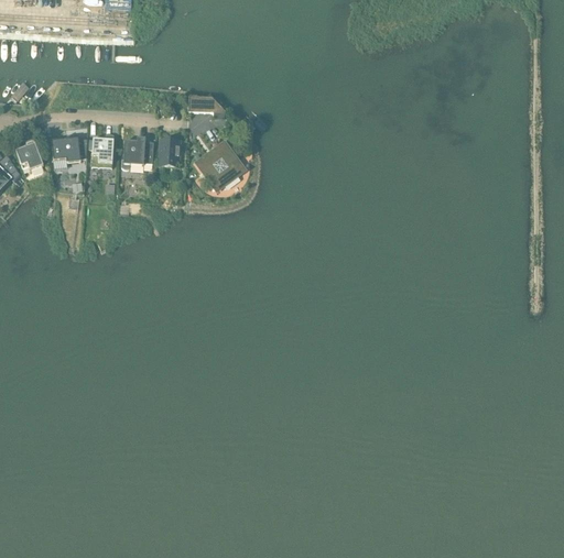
[(212,97),(188,95),(188,109),(225,111),(225,109),(212,97)]
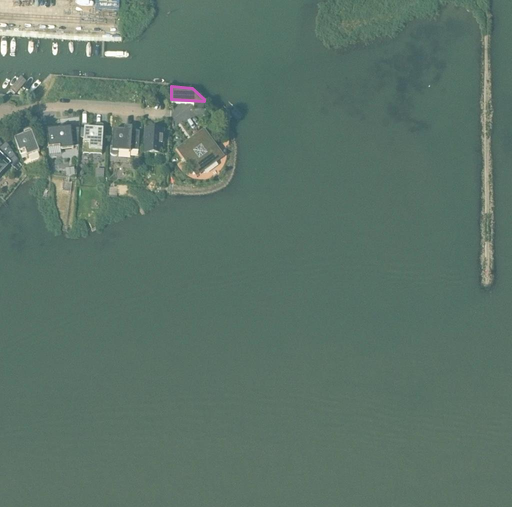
[(79,133),(79,124),(71,125),(71,120),(63,120),(64,124),(46,126),(48,144),(60,142),(60,146),(73,145),(73,143),(78,142),(79,133)]
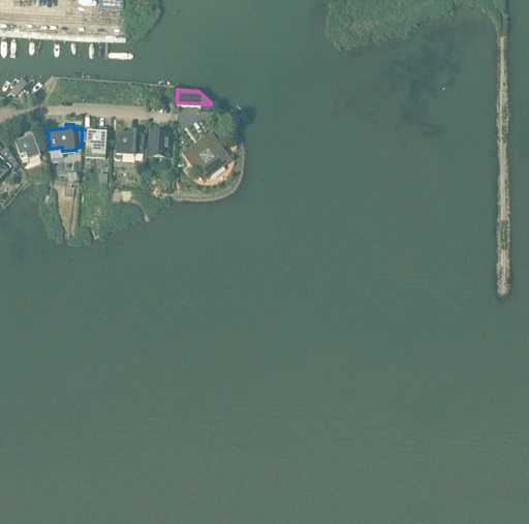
[(106,126),(99,125),(99,129),(87,128),(86,147),(92,147),(92,151),(105,152),(106,126)]
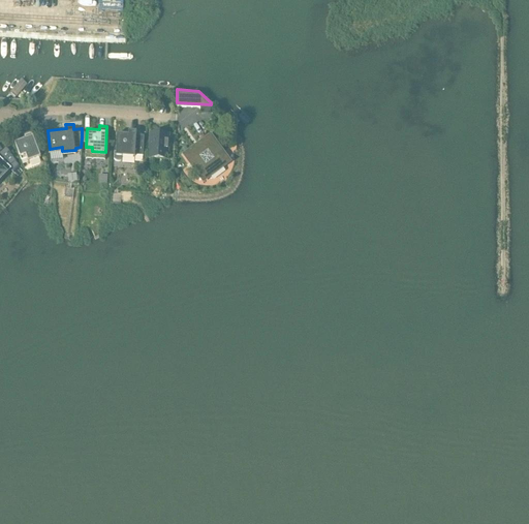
[(114,148),(114,154),(115,155),(115,156),(116,156),(117,157),(118,157),(119,157),(120,157),(121,156),(122,155),(122,153),(134,153),(134,151),(143,152),(144,132),(136,131),(136,128),(129,127),(129,131),(117,130),(116,148),(114,148)]
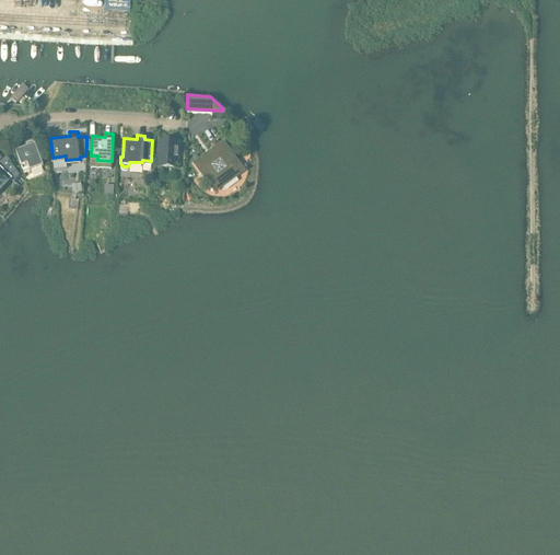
[(177,164),(179,137),(159,136),(158,163),(177,164)]
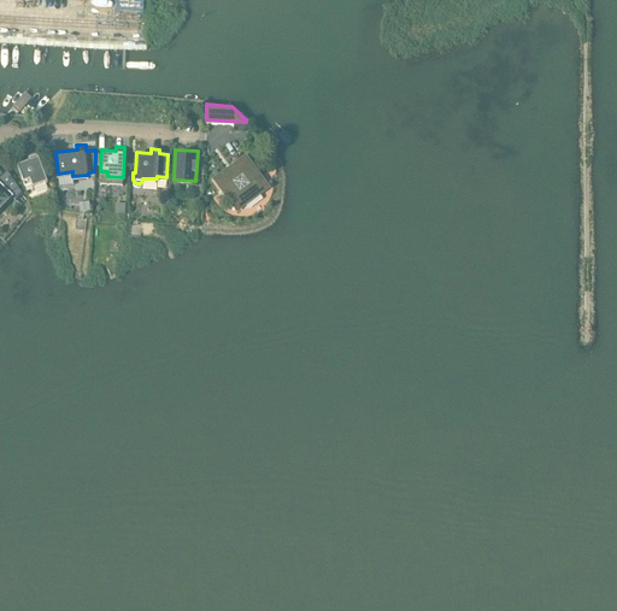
[(36,151),(29,153),(30,158),(17,163),(24,182),(31,180),(33,184),(47,178),(36,151)]
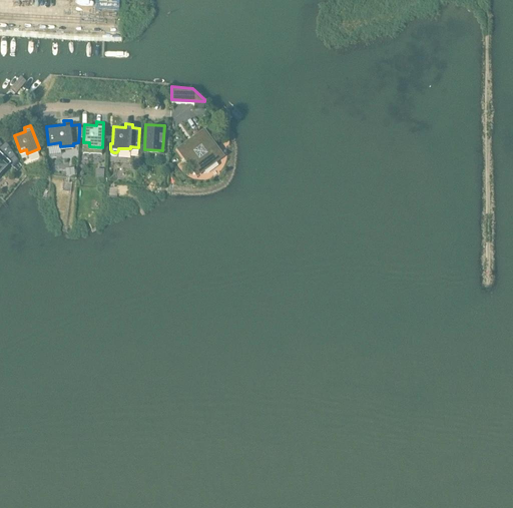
[(221,152),(203,128),(179,146),(197,170),(205,164),(205,165),(214,159),(213,158),(221,152)]
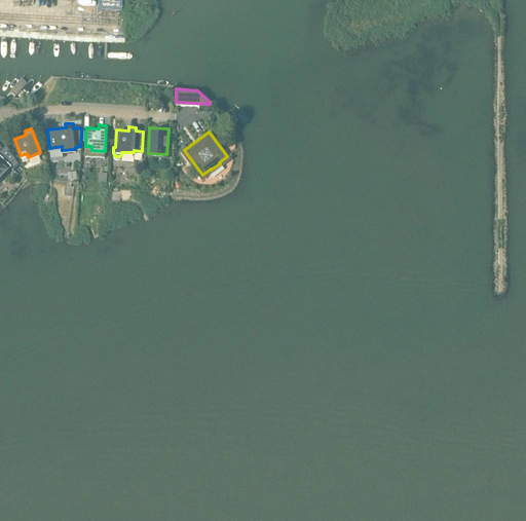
[(0,175),(11,163),(17,172),(23,168),(7,142),(0,149),(0,175)]
